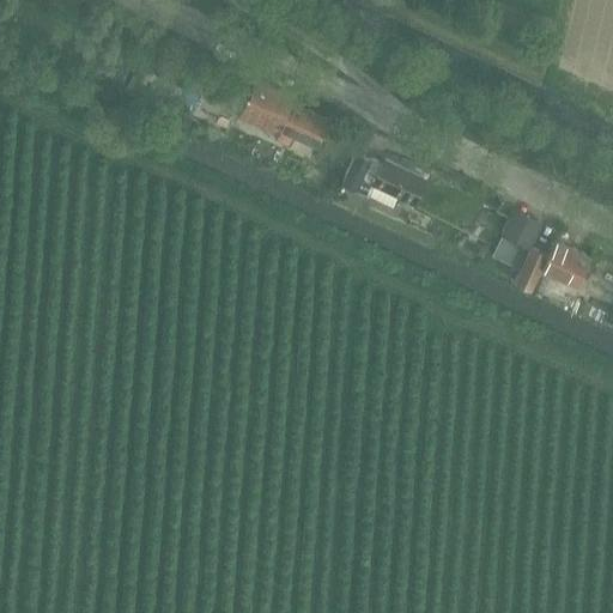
[(115,80),(128,86),(175,109),(177,105),(190,111),(199,96),(184,89),(186,87),(138,65),(135,68),(123,62),(115,80)]
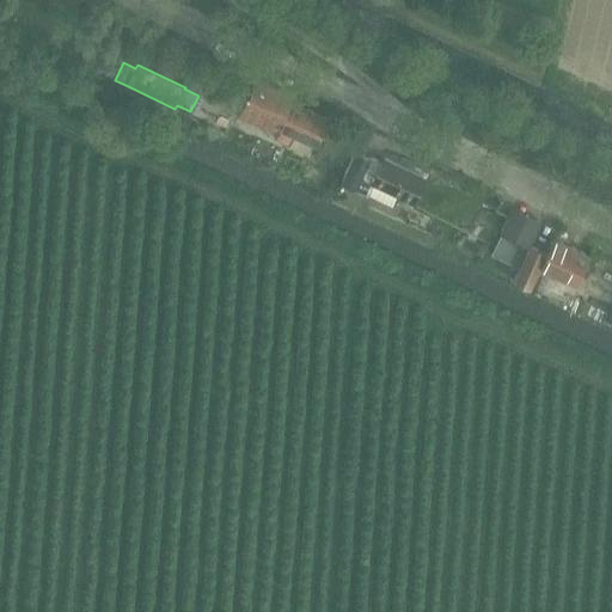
[(295,101),(255,83),(239,115),(277,133),(275,139),(289,145),(294,134),(318,145),(329,121),(294,104),(295,101)]
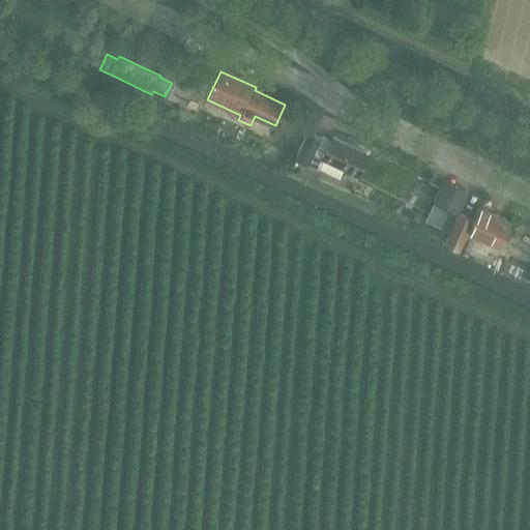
[(305,137),(295,157),(297,158),(319,169),(340,178),(344,169),(356,175),(364,159),(366,153),(333,138),(331,143),(310,131),(307,131),(305,137)]
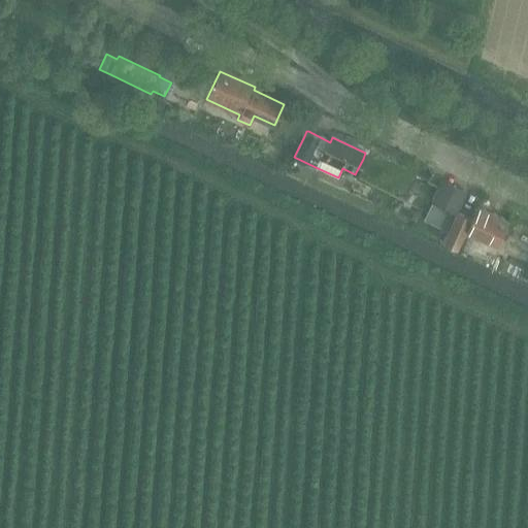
[(442,180),(433,200),(455,211),(465,191),(442,180)]
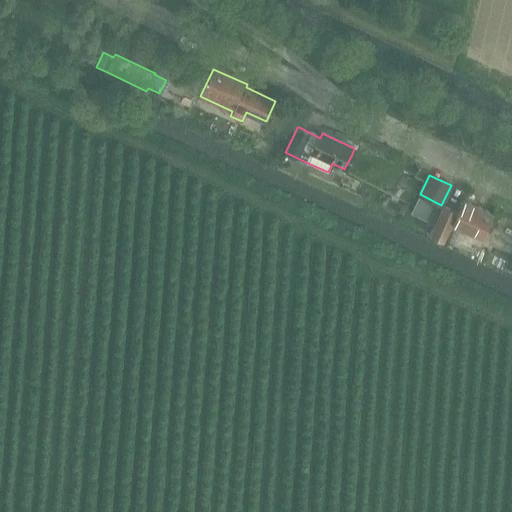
[(420,195),(411,213),(433,225),(442,207),(420,195)]
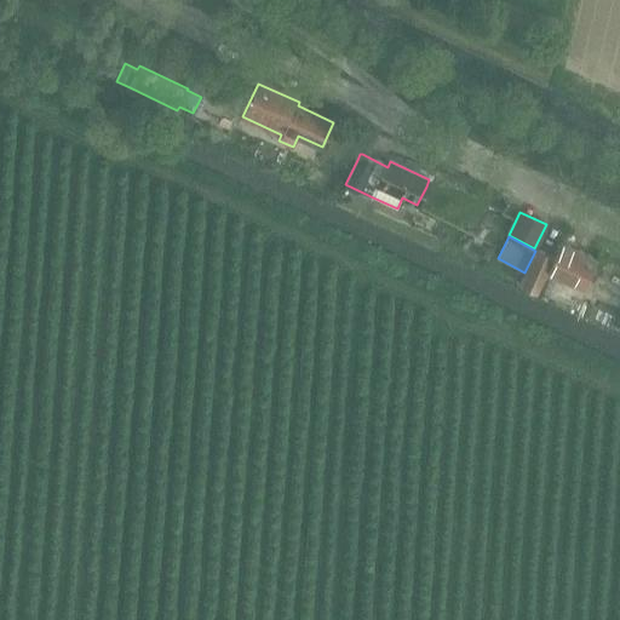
[(537,292),(547,270),(603,296),(616,267),(597,258),(560,241),(554,256),(538,248),(521,285),(537,292)]
